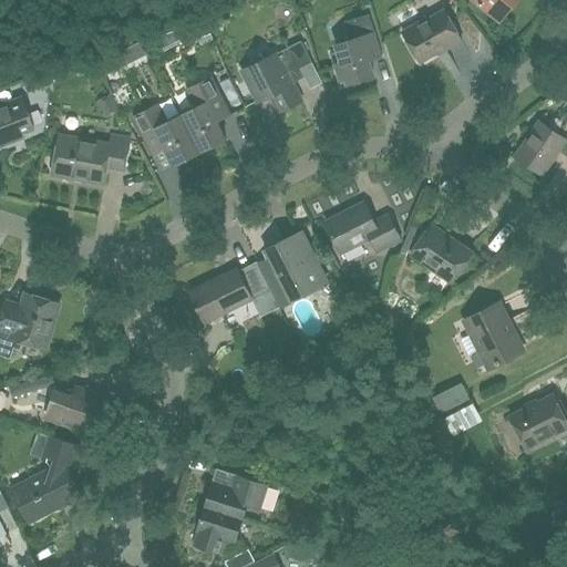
[(474,0),(501,21),(517,0),(474,0)]
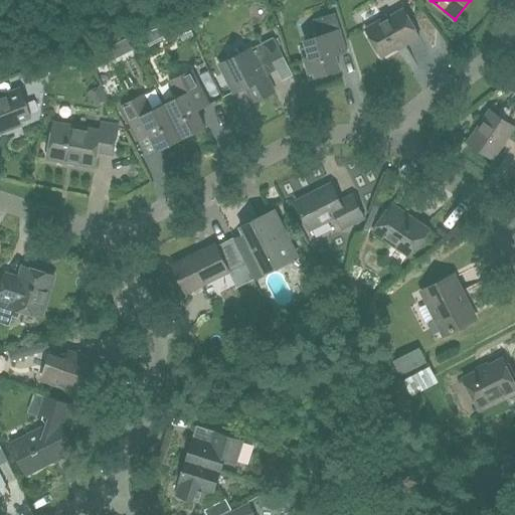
[(384,17),(365,28),(381,56),(403,43),(404,45),(419,36),(402,9),(384,19),(384,17)]
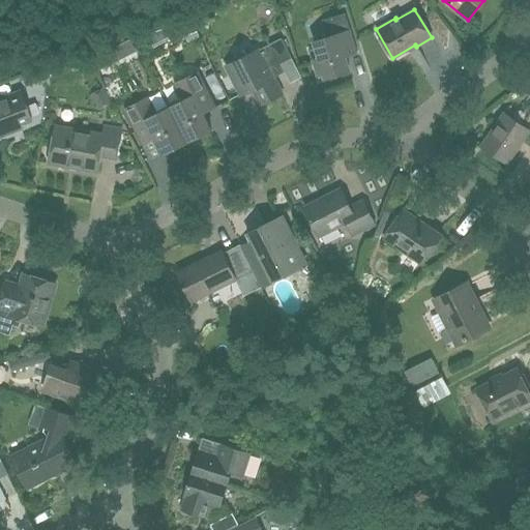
[(313,40),(318,76),(323,74),(324,79),(350,71),(342,45),(353,40),(345,12),(322,20),(327,36),(313,40)]
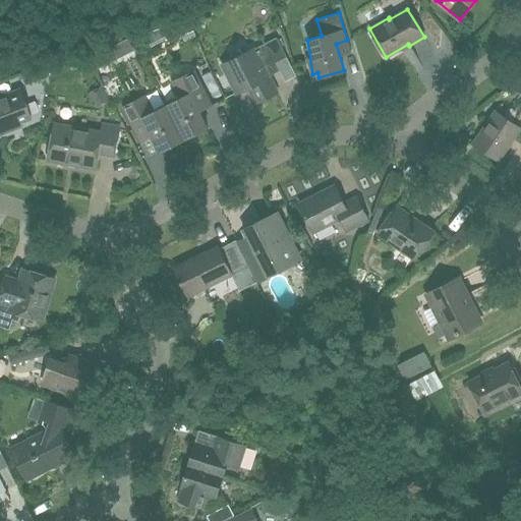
[(180,29),(184,40),(196,36),(191,23),(180,29)]
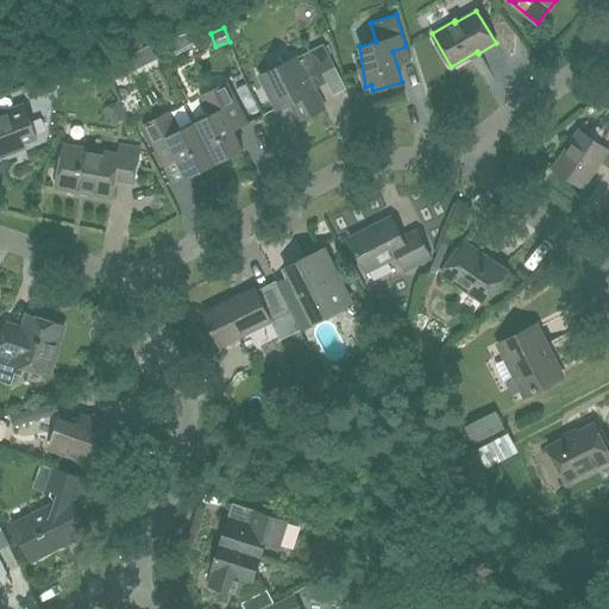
[(324,43),(296,57),(259,75),(277,110),(290,102),(300,120),(324,108),(314,89),(327,83),(322,74),(336,67),(324,43)]
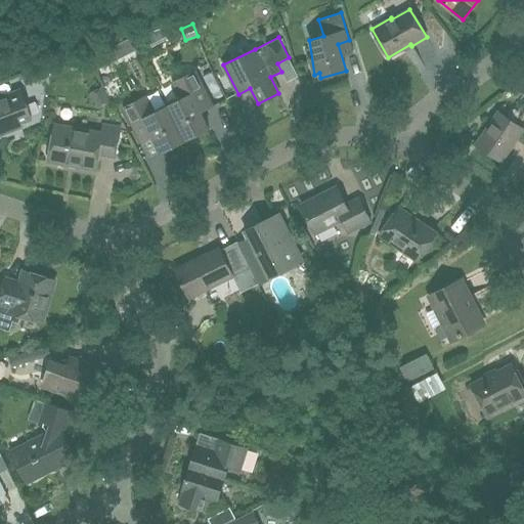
[(107,54),(105,50),(91,57),(92,59),(97,70),(112,61),(107,54)]
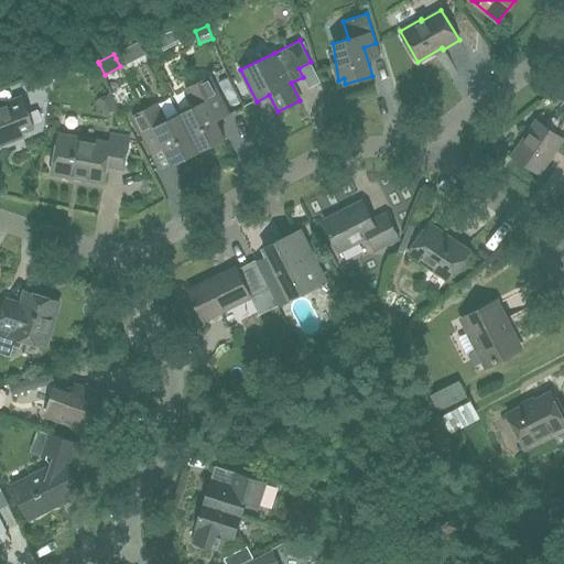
[(56,65),(43,69),(47,84),(53,80),(56,65)]
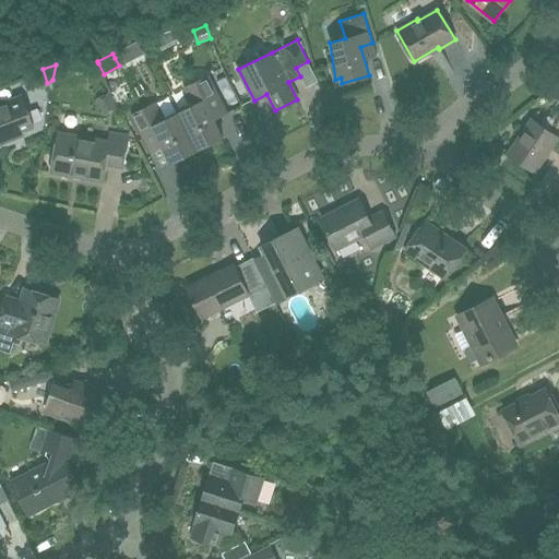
[(178,113),(198,150),(223,137),(214,119),(227,113),(207,75),(183,87),(192,105),(178,113)]
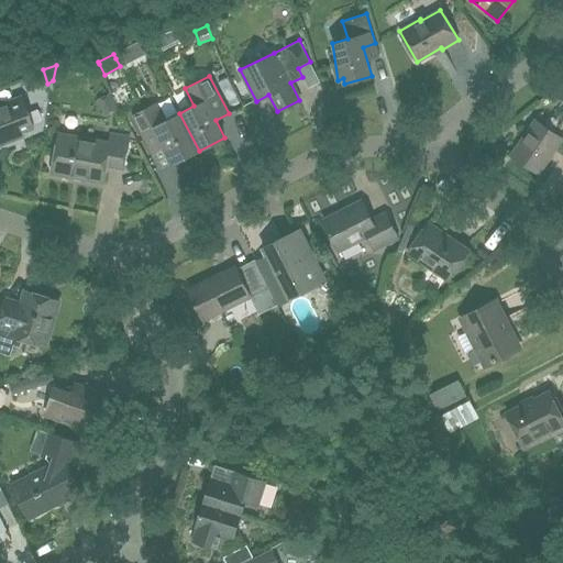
[(119,109),(109,92),(97,99),(106,117),(119,109)]
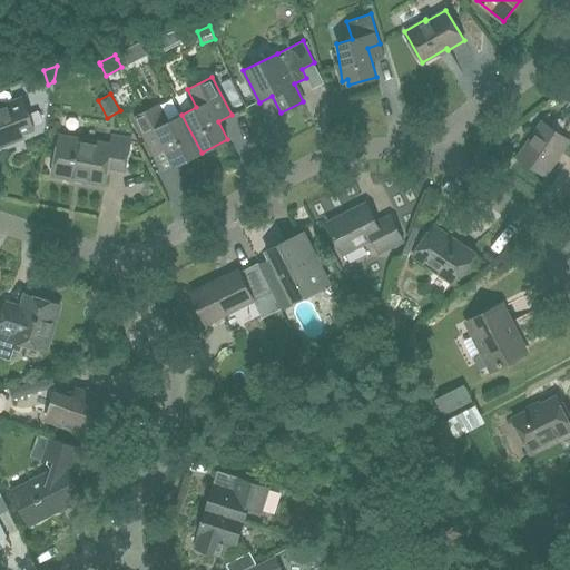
[(0,145),(23,137),(21,134),(33,129),(22,98),(0,106),(0,145)]
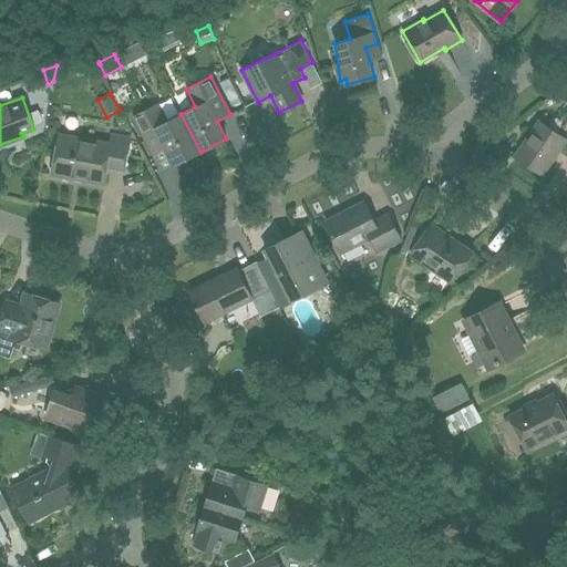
[(200,152),(181,114),(166,122),(157,104),(133,116),(147,145),(161,138),(175,165),(200,152)]
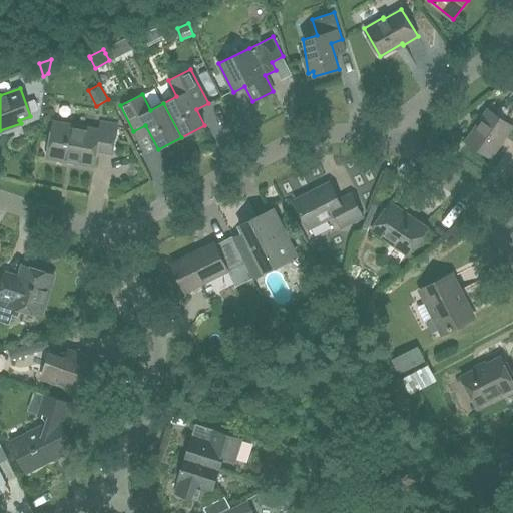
[(488,110),(467,140),(490,157),(511,126),(488,110)]
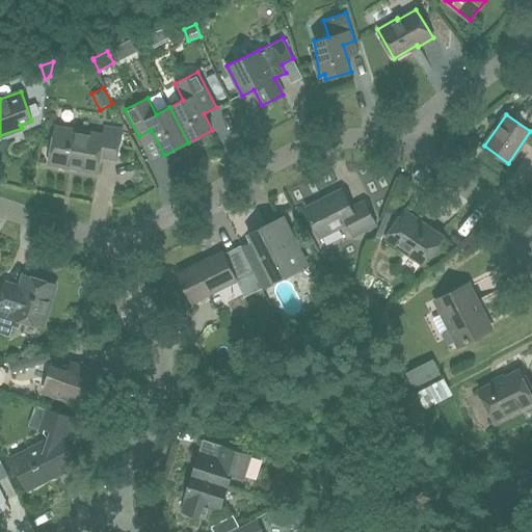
[(116,159),(122,130),(105,127),(103,135),(55,127),(49,163),(98,173),(101,156),(116,159)]
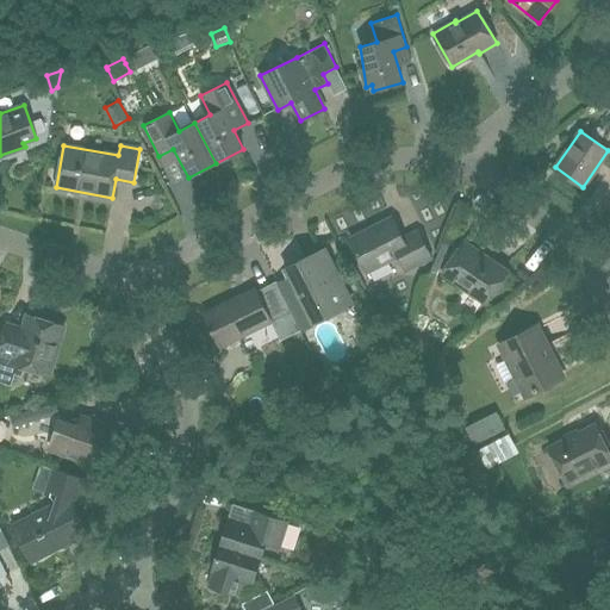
[(403,238),(392,218),(349,240),(366,272),(397,255),(405,271),(431,257),(418,230),(403,238)]
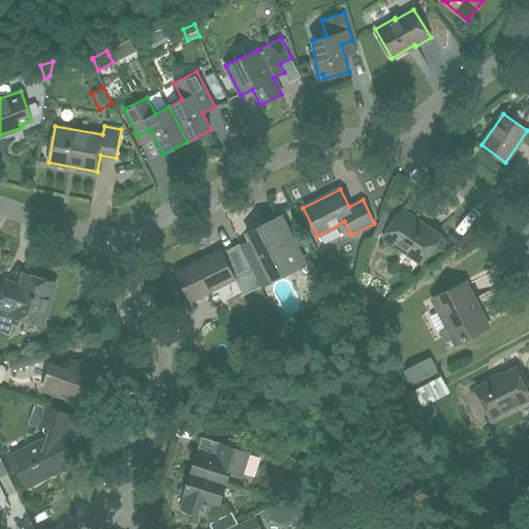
[(439,236),(402,210),(383,238),(421,262),(439,236)]
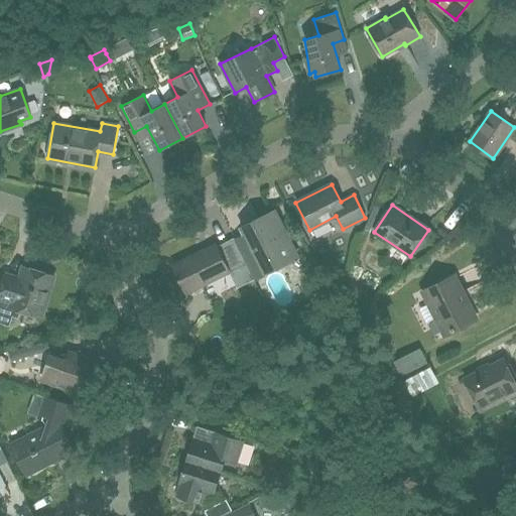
[(297,257),(275,214),(243,230),(264,273),(297,257)]
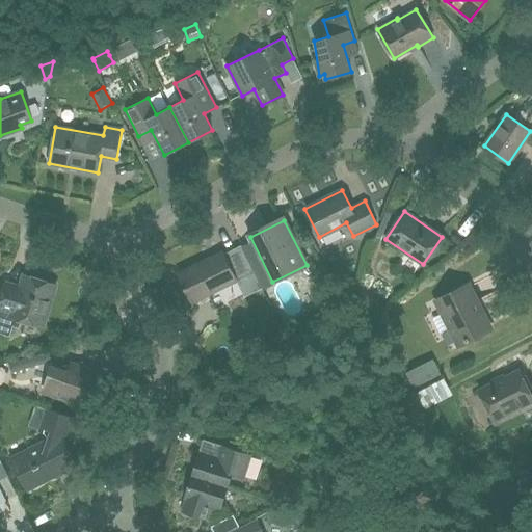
[(236,281),(222,254),(204,263),(203,261),(178,273),(192,302),(236,281)]
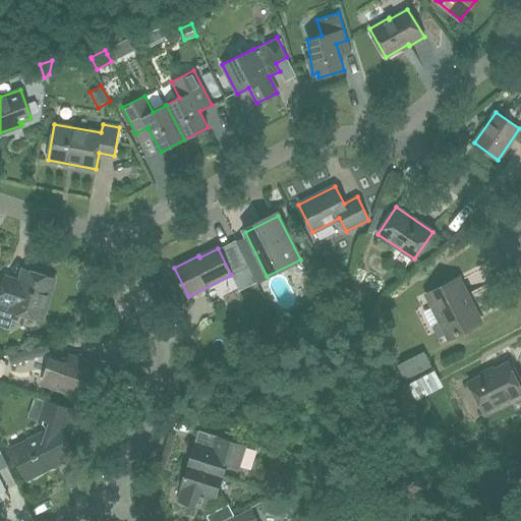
[(5,278),(0,294),(0,326),(9,330),(15,311),(41,320),(54,279),(23,270),(19,282),(5,278)]
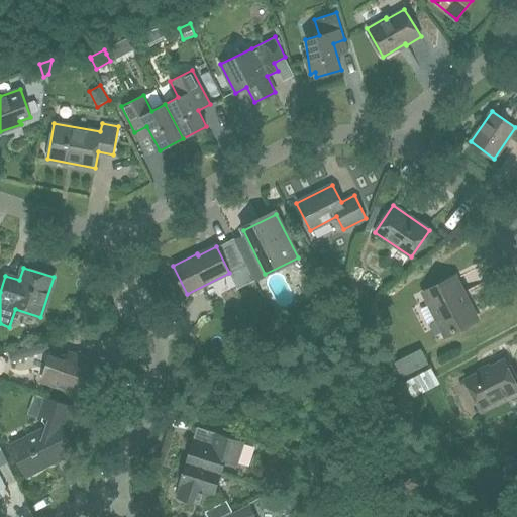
[(430,303),(420,308),(427,323),(438,318),(445,332),(475,318),(454,279),(425,293),(430,303)]
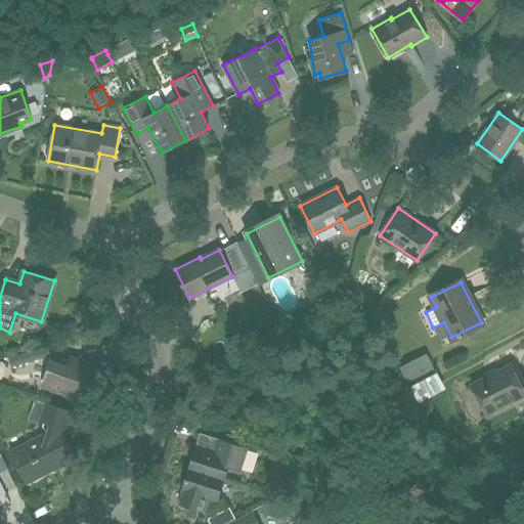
[(15,364),(47,356),(44,346),(12,355),(15,364)]
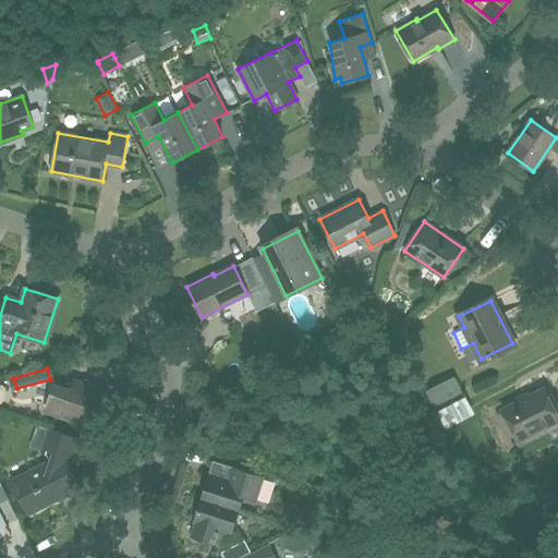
[(56,386),(47,411),(96,427),(108,391),(88,386),(87,379),(56,386)]
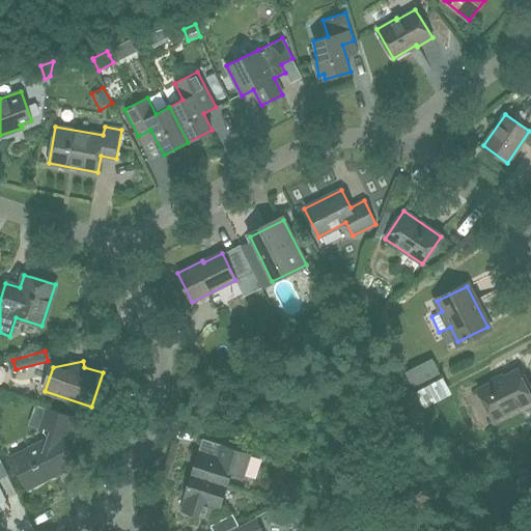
[(530,394),(518,369),(477,390),(493,419),(530,399),(530,394)]
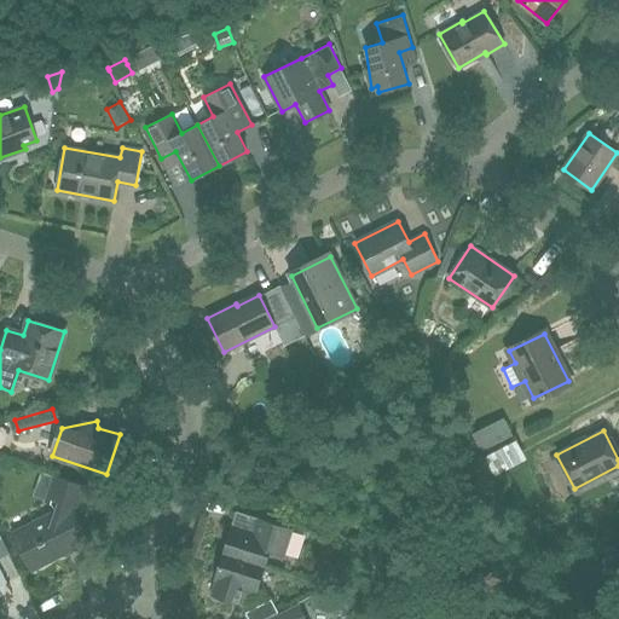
[(57,510),(15,532),(33,570),(63,554),(62,551),(87,538),(76,516),(86,487),(55,476),(46,501),(53,503),(57,510)]
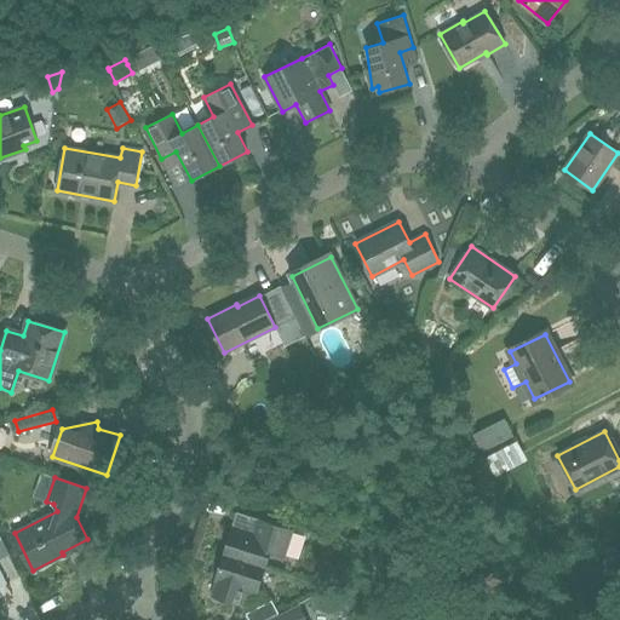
[(233,526),(224,554),(264,567),(269,552),(283,557),(292,530),(264,521),(260,535),(233,526)]
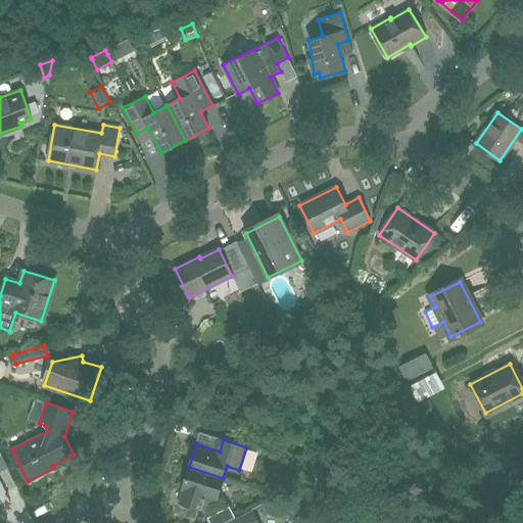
[(189,467),(182,490),(179,503),(211,513),(223,478),(189,467)]
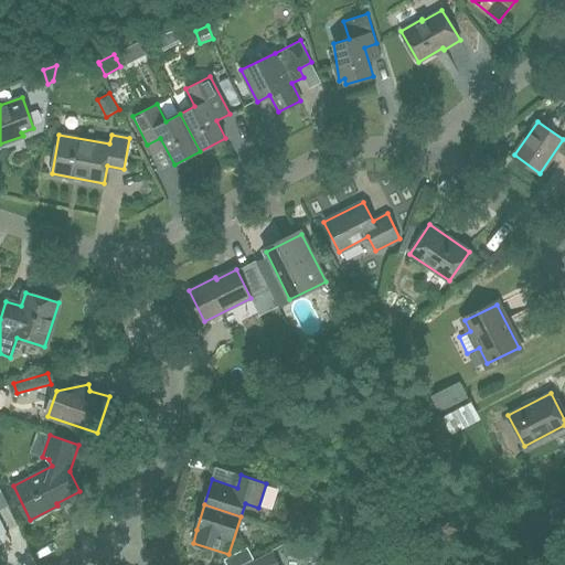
[(296,526),(309,531),(312,518),(300,514),(296,526)]
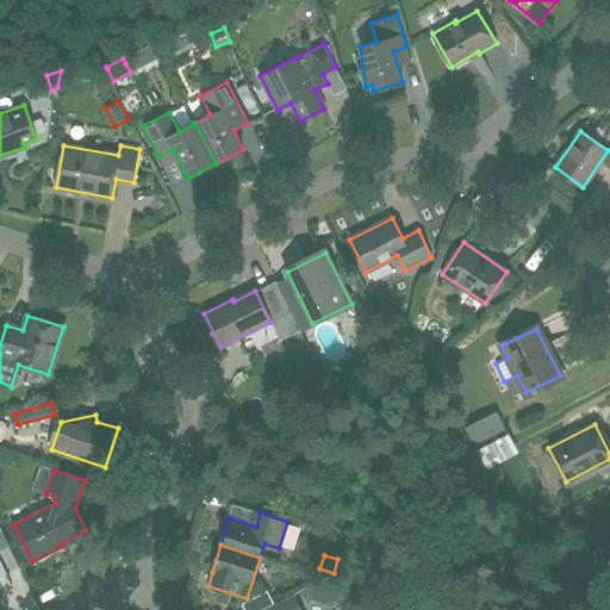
[(267,590),(241,603),(244,609),(261,609),(274,603),(267,590)]
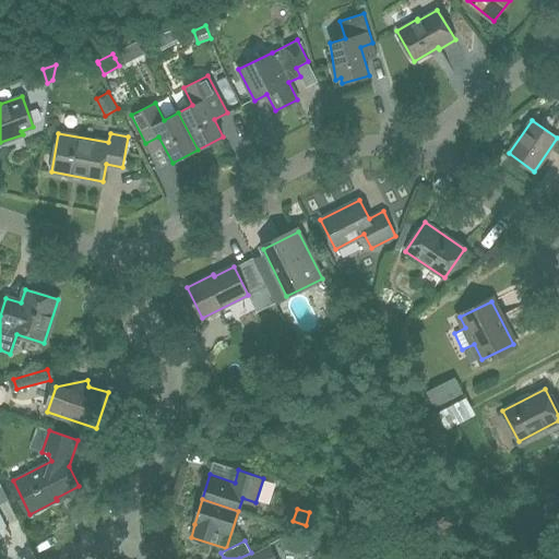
[(251,552),(239,558),(266,558),(261,548),(251,552)]
